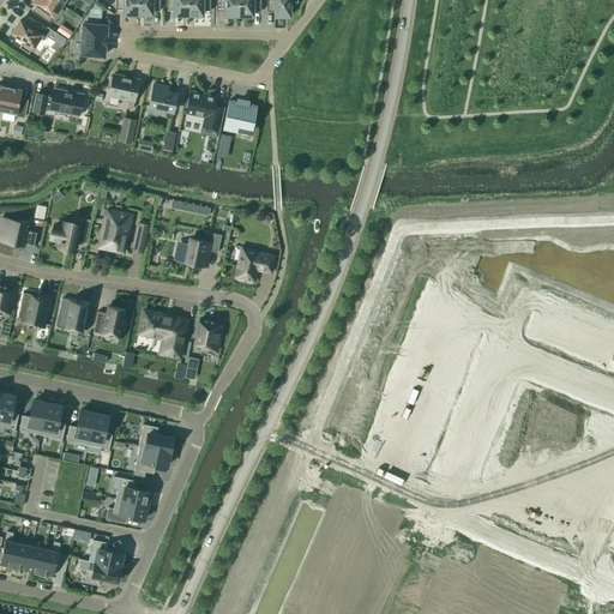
[(49,23),(61,5),(53,0),(32,0),(32,2),(36,5),(31,12),(49,23)]
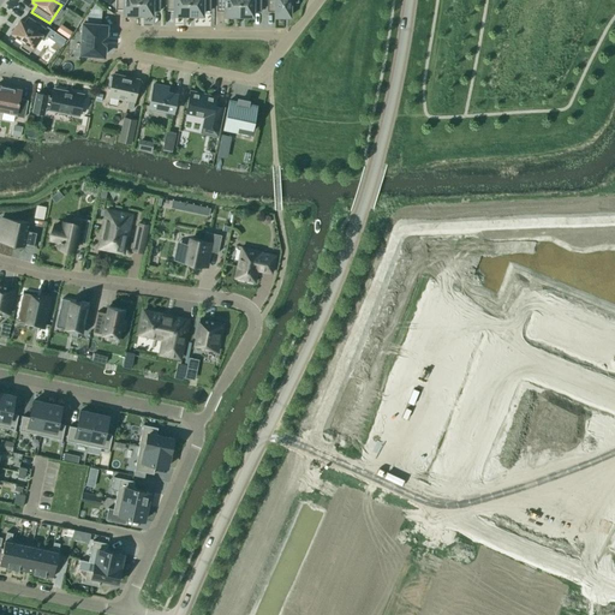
[(138,15),(137,0),(115,0),(115,10),(124,10),(124,15),(138,15)]
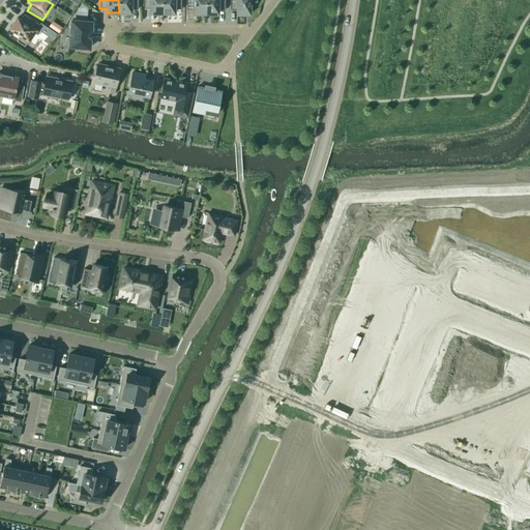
[(138,0),(118,0),(119,12),(131,12),(131,8),(138,9),(138,0)]
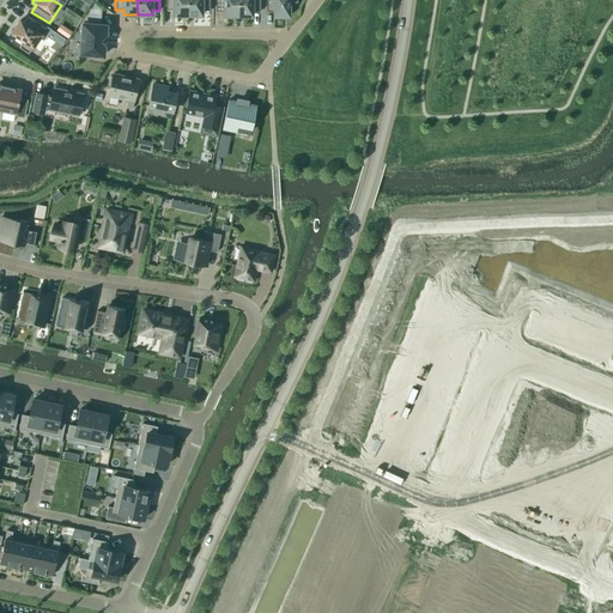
[(165,0),(165,11),(174,11),(174,16),(188,16),(187,0),(165,0)]
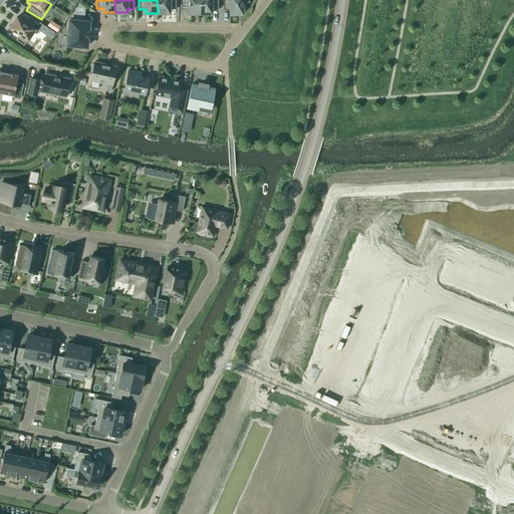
[(157,0),(158,13),(170,13),(170,9),(176,9),(176,0),(157,0)]
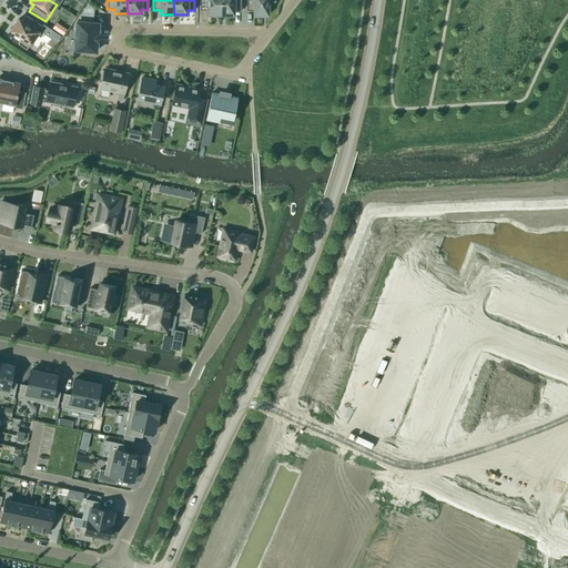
[(208,14),(221,14),(220,0),(200,0),(200,10),(208,10),(208,14)]
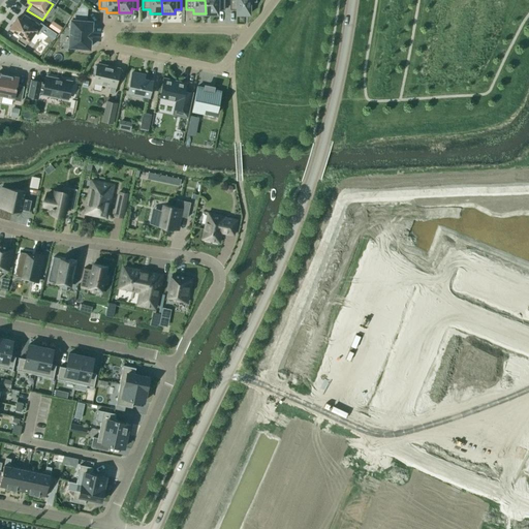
[(205,0),(206,13),(218,14),(218,10),(224,10),(224,0),(205,0)]
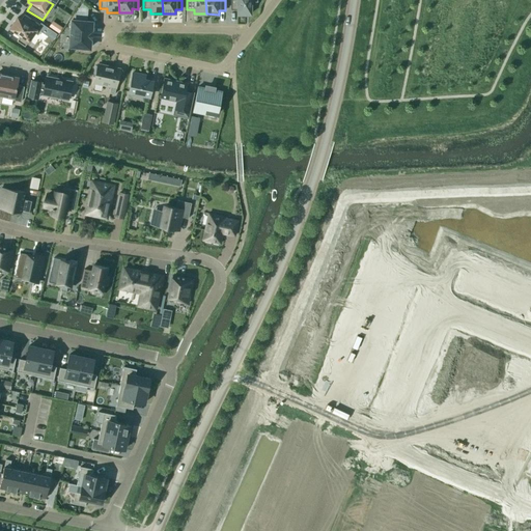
[(238,15),(250,15),(250,2),(257,2),(257,0),(230,0),(230,10),(238,10),(238,15)]
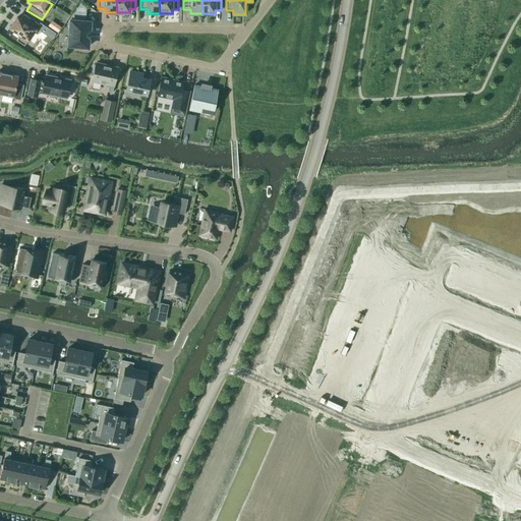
[(88,48),(89,38),(90,38),(90,32),(90,22),(83,21),(85,8),(80,5),(74,13),(74,20),(70,20),(68,46),(88,48)]
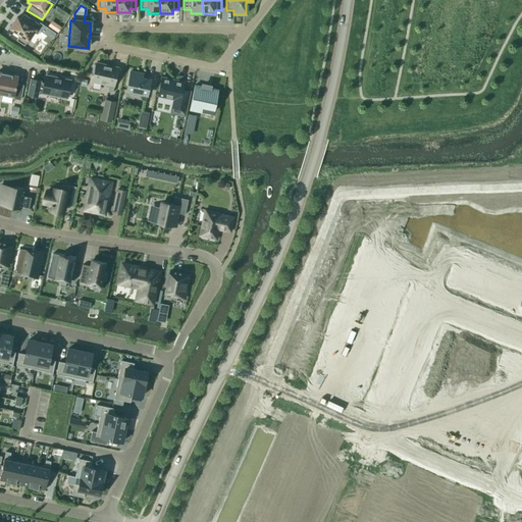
[(16,17),(10,28),(20,35),(16,41),(24,46),(39,23),(23,14),(20,19),(16,17)]
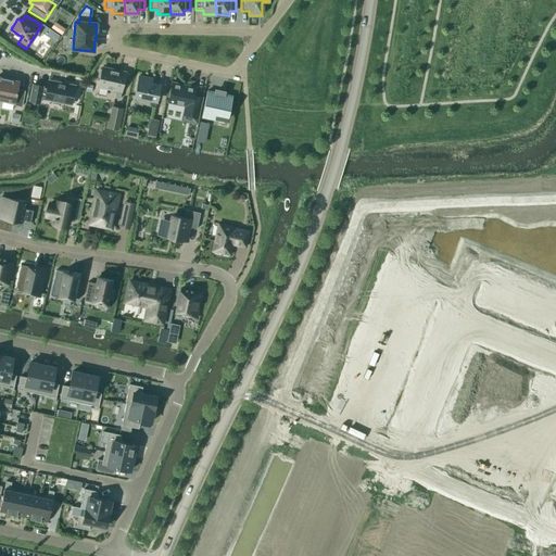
[(51,28),(62,35),(65,29),(55,22),(51,28)]
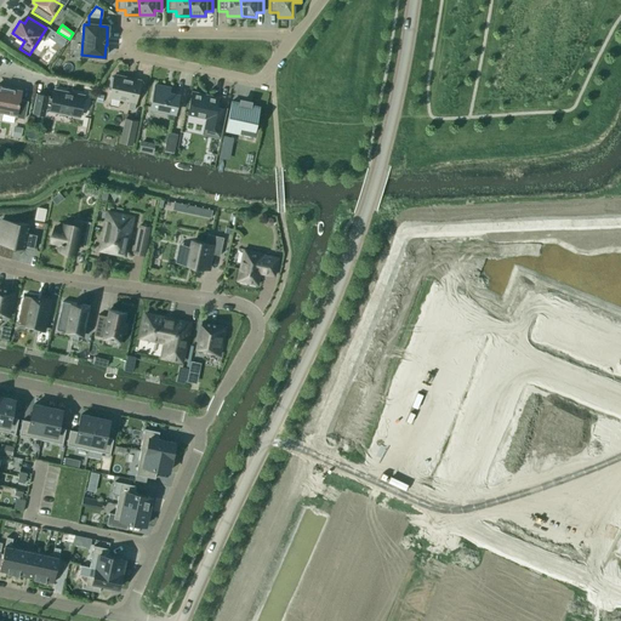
[(68,40),(58,34),(53,41),(63,47),(68,40)]
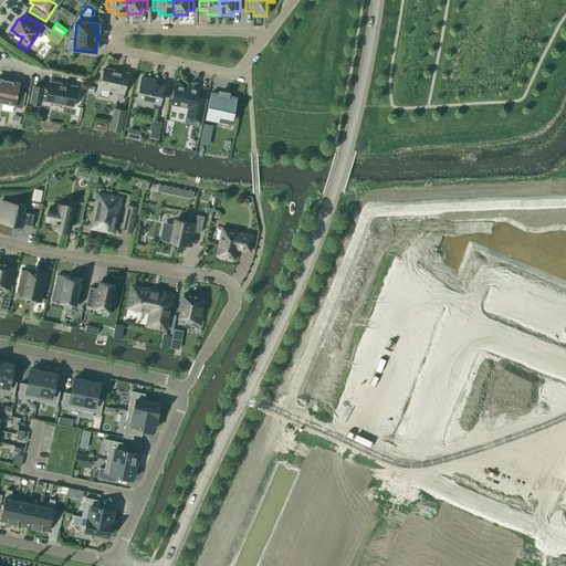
[(117,92),(116,100),(122,101),(123,95),(124,95),(126,85),(125,85),(127,75),(104,70),(103,71),(102,71),(100,79),(102,79),(100,87),(117,92)]
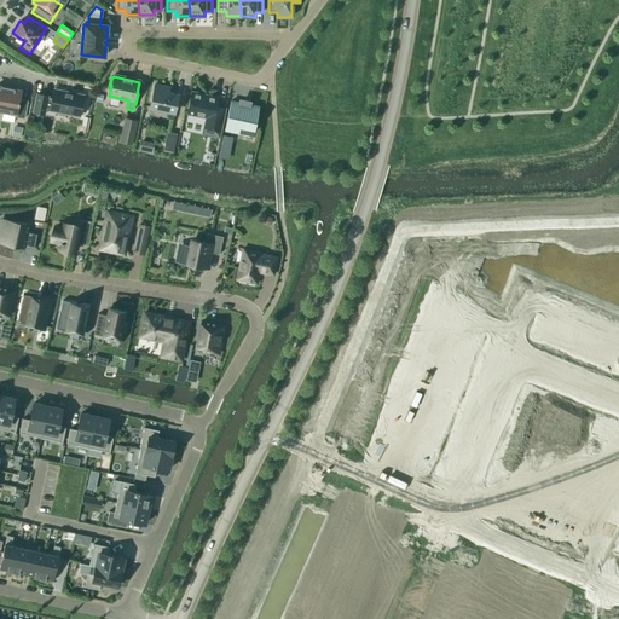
[(165,87),(155,85),(150,108),(168,111),(167,119),(173,120),(178,96),(163,93),(165,87)]
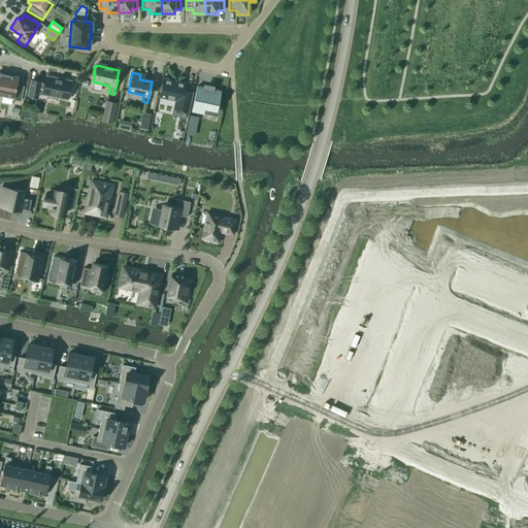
[(0,95),(13,98),(12,100),(21,101),(24,87),(17,86),(18,79),(14,79),(14,77),(0,73),(0,95)]
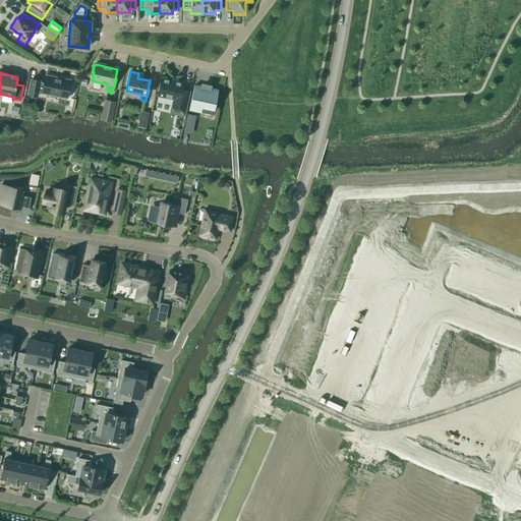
[(40,81),(31,79),(27,95),(37,97),(38,92),(42,93),(66,98),(70,80),(45,76),(44,83),(40,82),(40,81)]
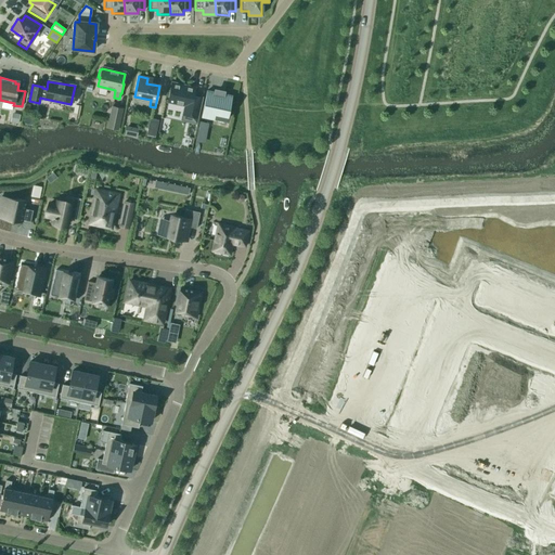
[(195,89),(171,84),(167,102),(185,105),(182,119),(195,121),(199,101),(193,99),(195,89)]
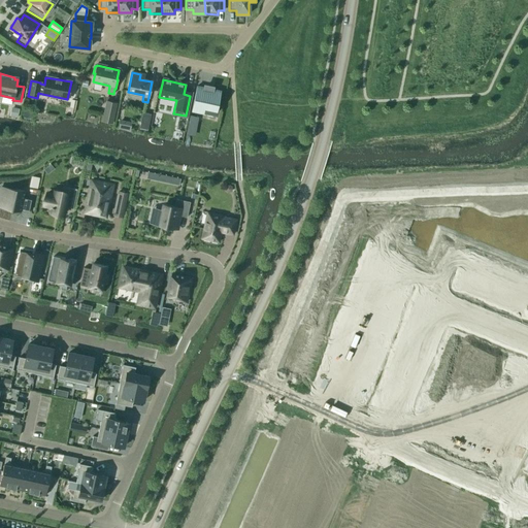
[(196,87),(191,111),(204,113),(205,111),(216,113),(217,111),(221,92),(211,90),(212,88),(204,87),(204,89),(196,87)]
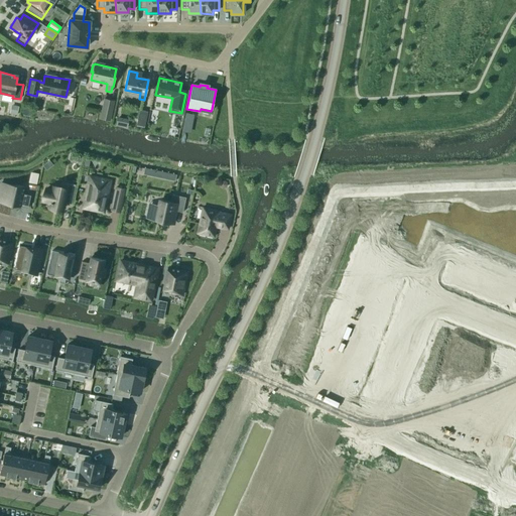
[(100,118),(110,121),(115,101),(104,98),(100,118)]
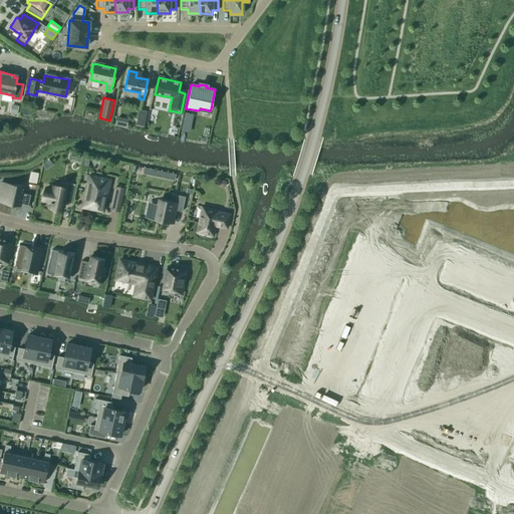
[(9,113),(17,114),(18,105),(11,104),(9,113)]
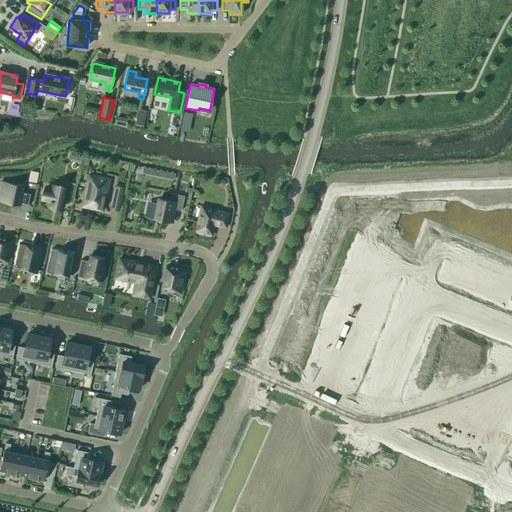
[(146,111),(138,109),(135,124),(143,126),(146,111)]
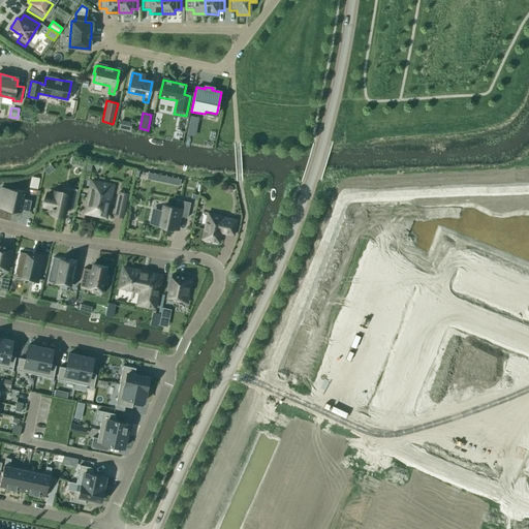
[(121,119),(120,127),(131,128),(132,121),(121,119)]
